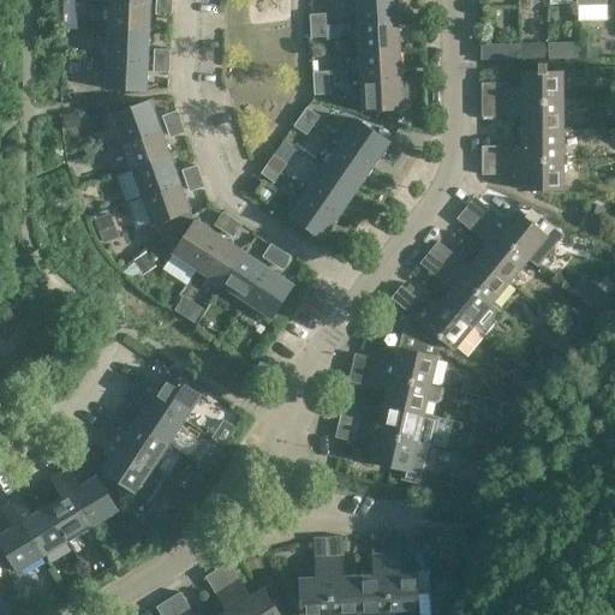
[(396,24),(394,0),(356,0),(357,25),(396,24)]
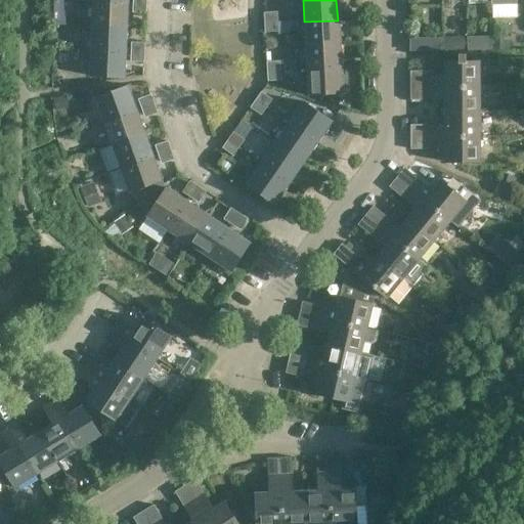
[(125,29),(126,3),(92,2),(91,27),(125,29)]
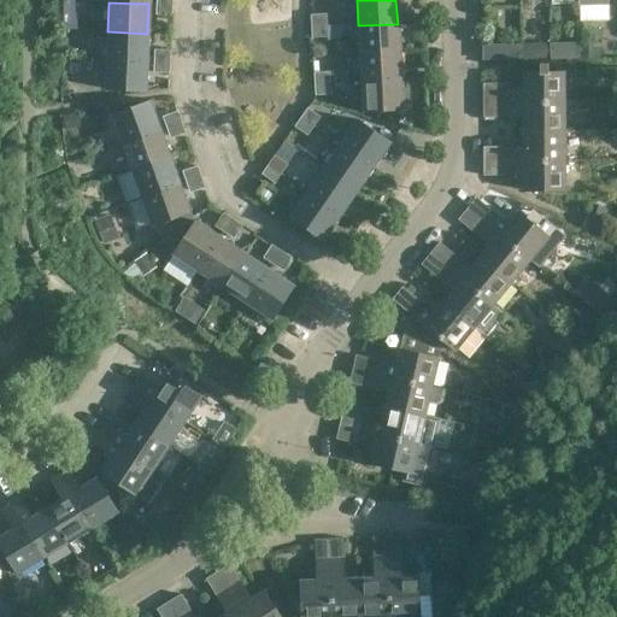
[(172,4),(156,3),(156,15),(172,16),(172,4)]
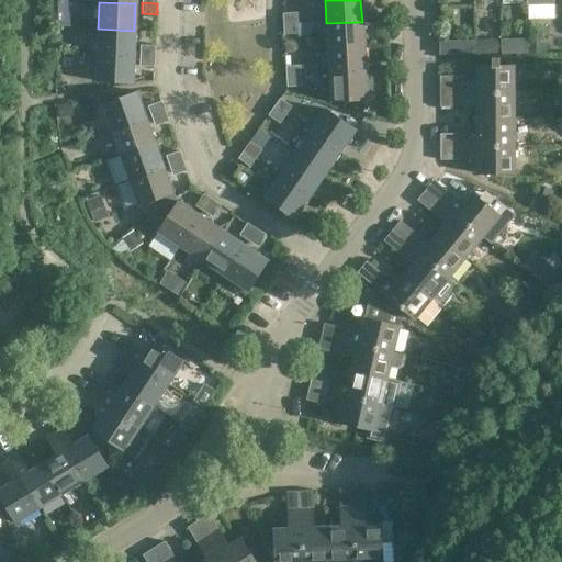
[(298,12),(282,13),(283,24),(298,23),(298,12)]
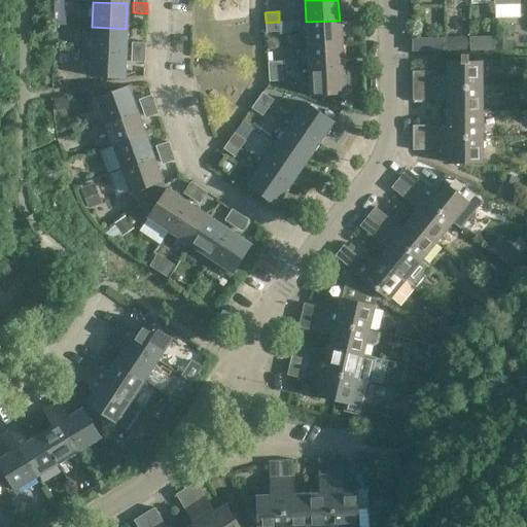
[(341,44),(340,21),(306,22),(307,46),(341,44)]
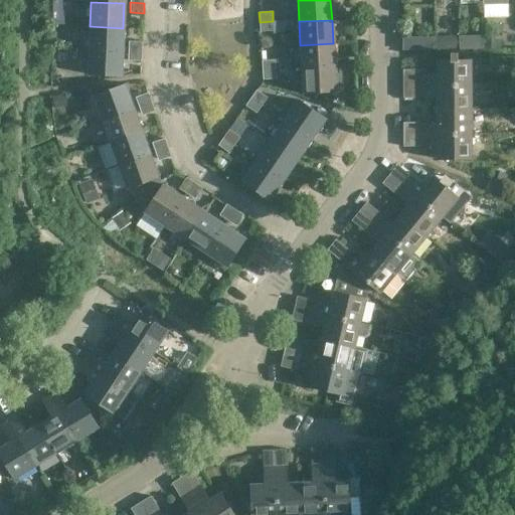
[(273,21),(260,22),(260,31),(274,30),(273,21)]
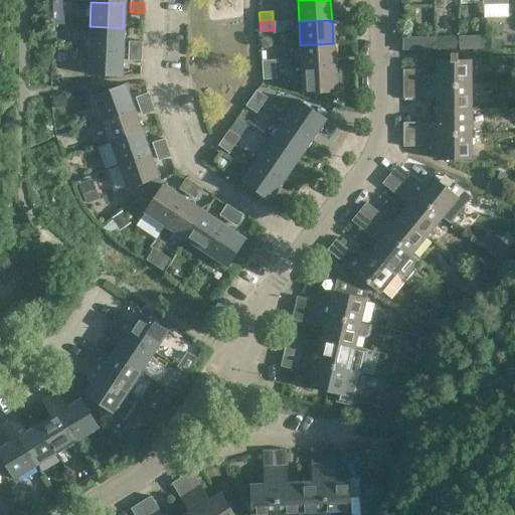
[(90,26),(89,50),(122,52),(123,28),(90,26)]
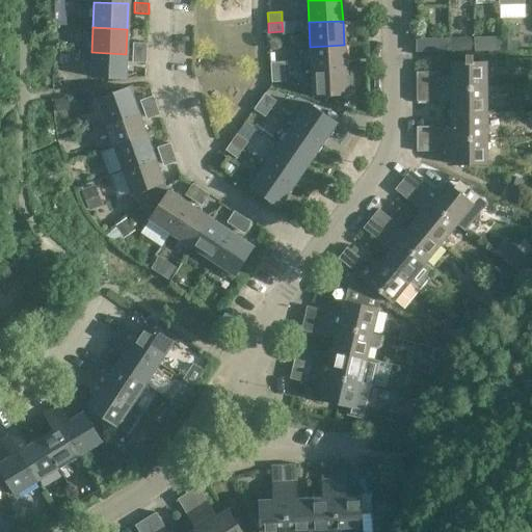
[(498,50),(498,36),(474,36),(474,51),(498,50)]
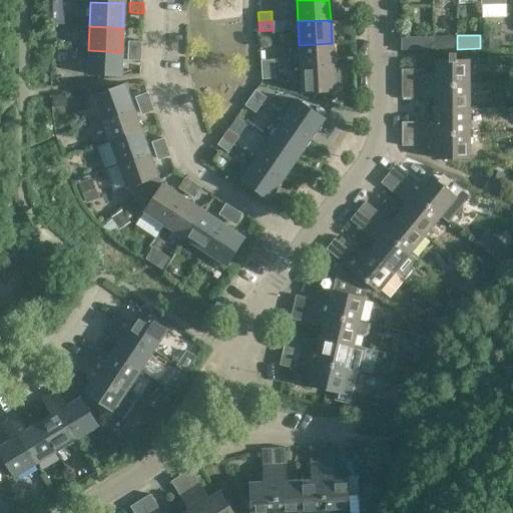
[(430,48),(430,37),(402,36),(402,48),(430,48)]
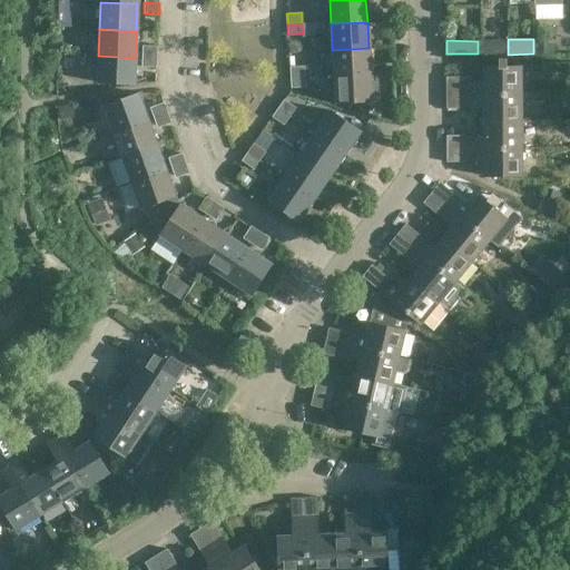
[(505,53),(505,40),(480,40),(480,53),(505,53)]
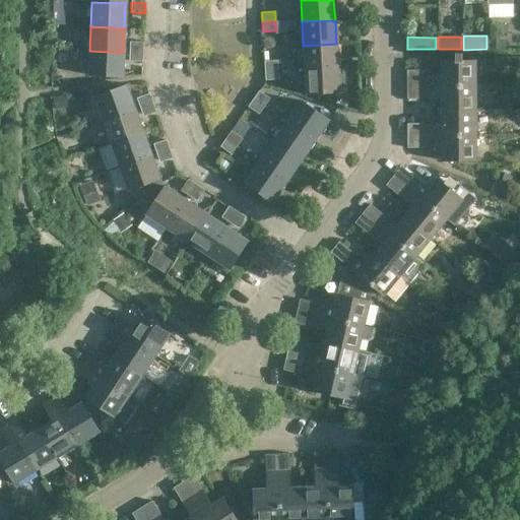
[(507,39),(489,39),(489,49),(507,49),(507,39)]
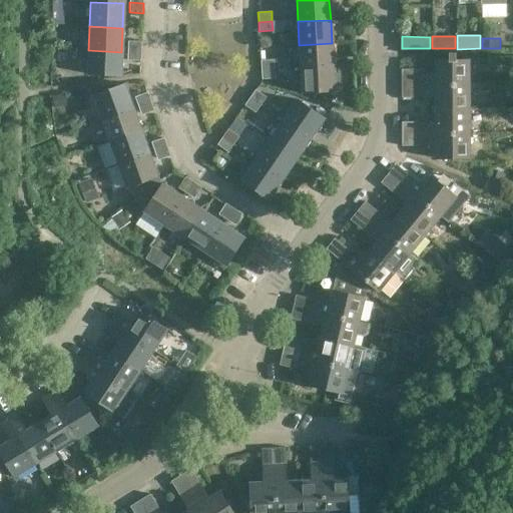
[(128,41),(127,50),(141,51),(141,41),(128,41)]
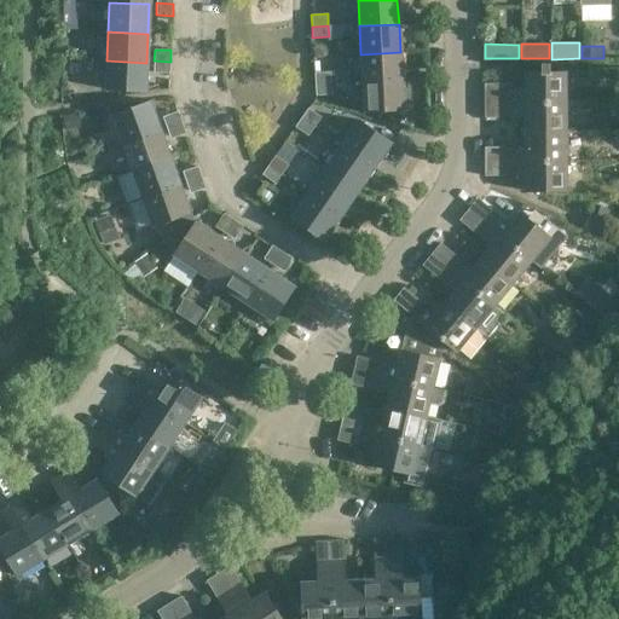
[(360,55),(363,84),(401,81),(400,52),(360,55)]
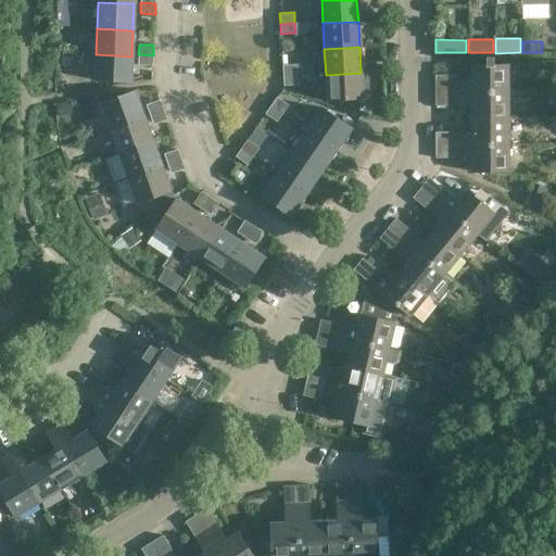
[(131,57),(96,54),(95,81),(129,83),(131,57)]
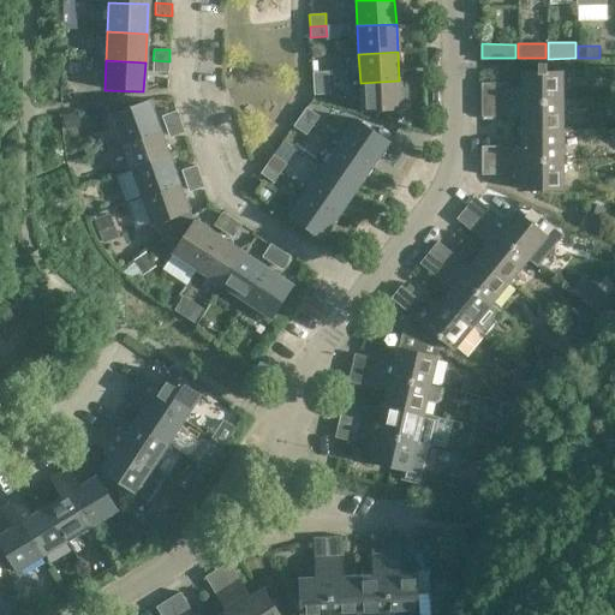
[(153,60),(153,72),(168,73),(169,61),(153,60)]
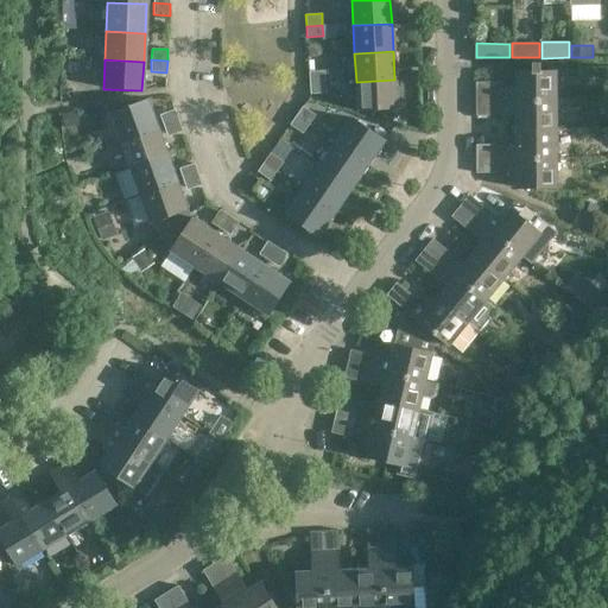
[(476,82),(476,102),(556,101),(556,73),(540,73),(540,64),(532,64),(532,73),(517,73),(517,92),(510,92),(500,83),(476,82)]
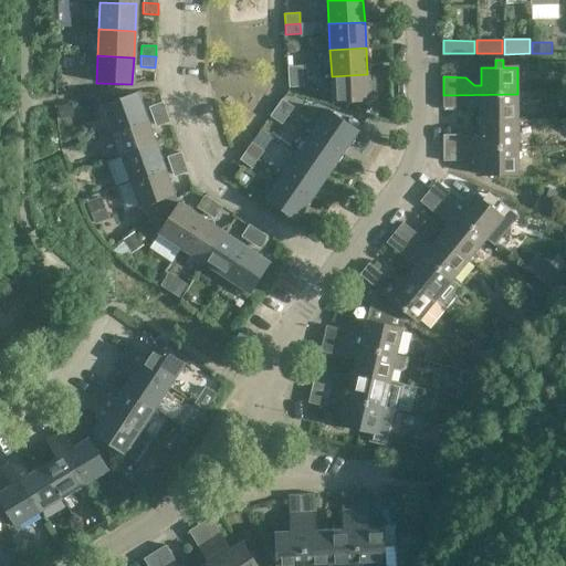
[(289,76),(303,76),(302,65),(287,66),(289,76)]
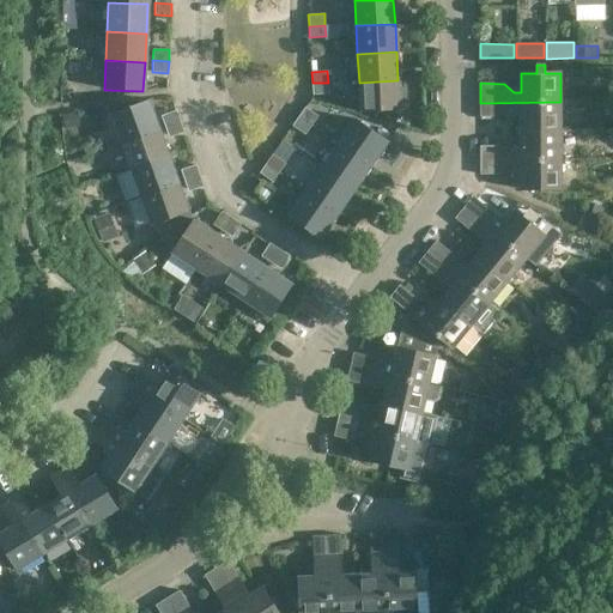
[(360,113),(400,110),(398,80),(359,83),(360,113)]
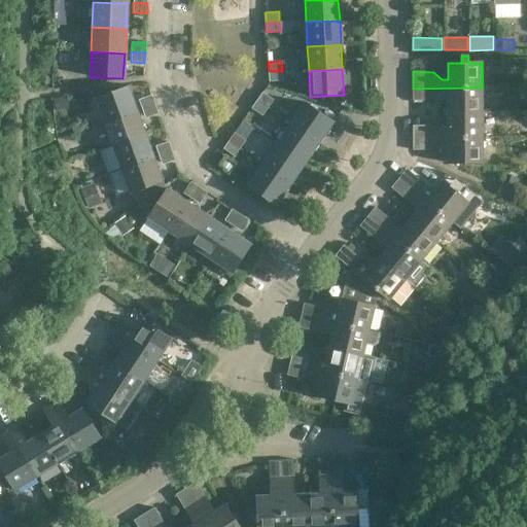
[(282,71),(269,71),(269,81),(283,80),(282,71)]
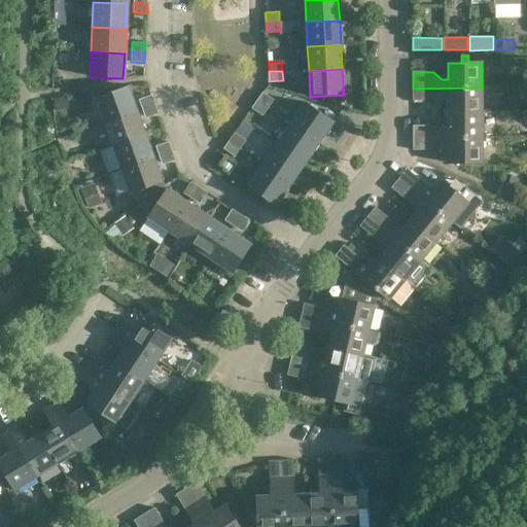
[(448,113),(482,113),(482,88),(413,89),(413,101),(448,100),(448,113)]
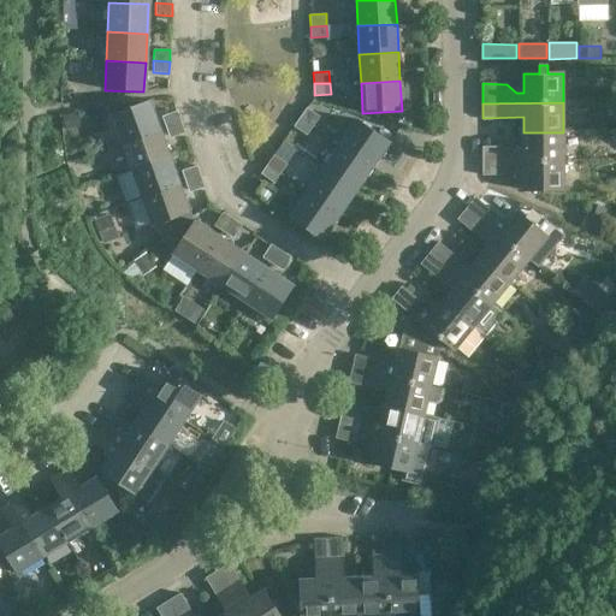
[(111,117),(120,144),(159,131),(148,104),(111,117)]
